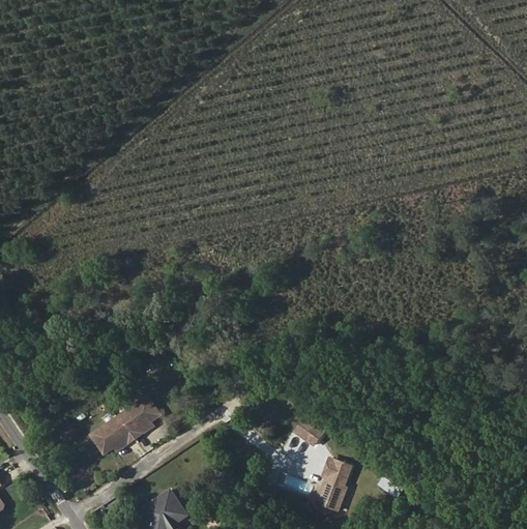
[(139,429),(150,421),(159,415),(147,395),(118,415),(134,438),(142,433),(139,429)]
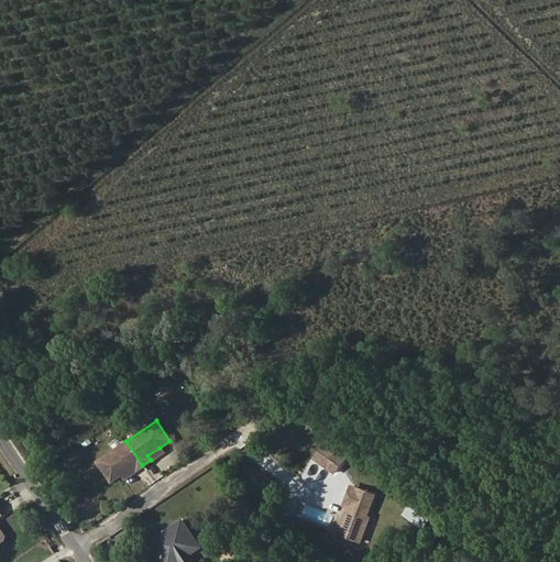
[(326,466),(337,451),(322,440),(311,454),(326,466)]
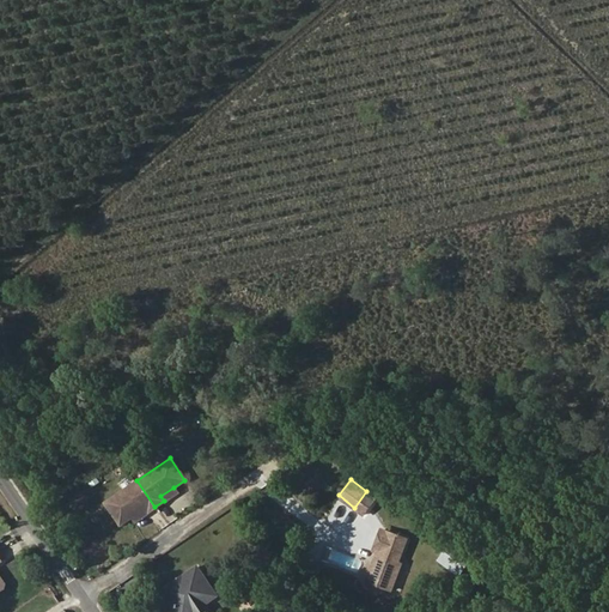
[(148,511),(154,507),(136,480),(103,502),(119,527),(129,519),(145,508),(148,511)]
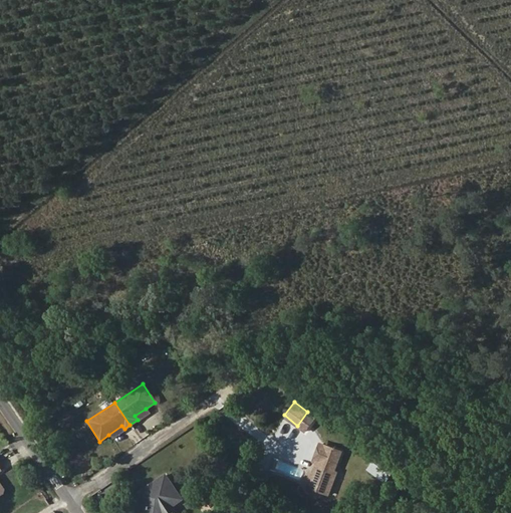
[(138,420),(148,414),(146,409),(135,416),(138,420)]
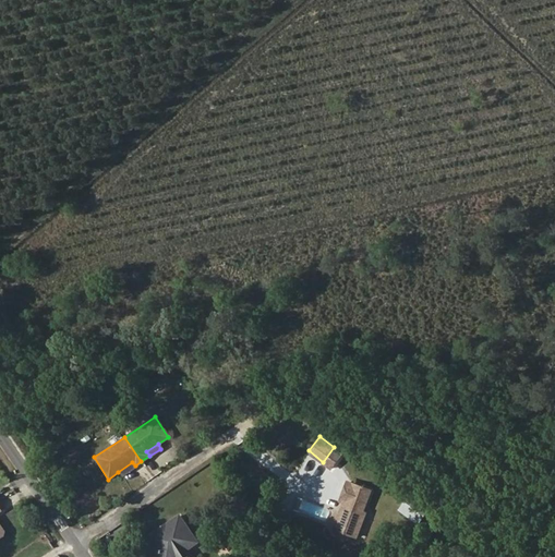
[(118,472),(121,475),(135,465),(132,462),(118,472)]
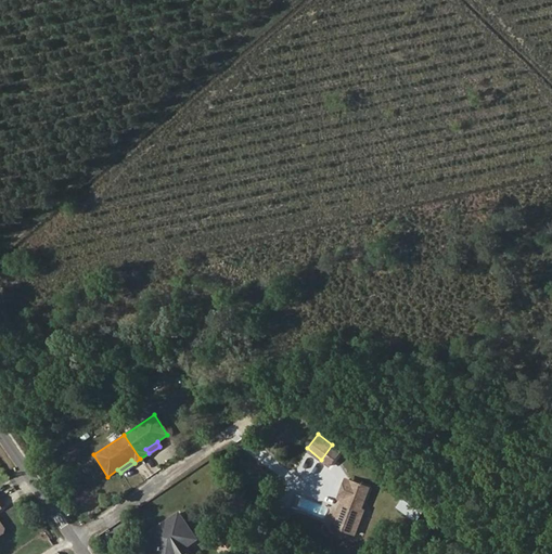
[(335,498),(341,501),(331,525),(355,535),(363,510),(360,509),(368,488),(345,478),(335,498)]
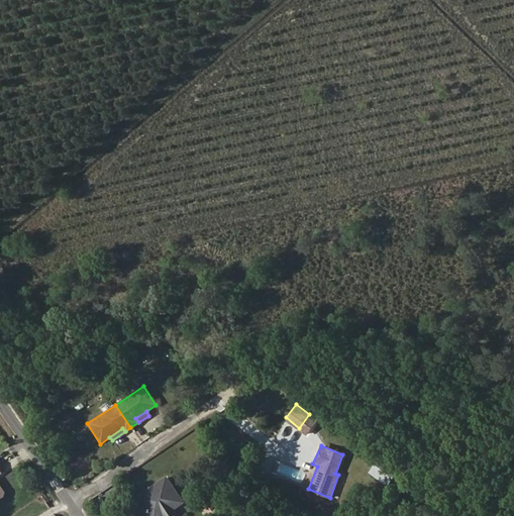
[(262,468),(254,476),(261,481),(266,475),(272,479),(274,477),(262,468)]
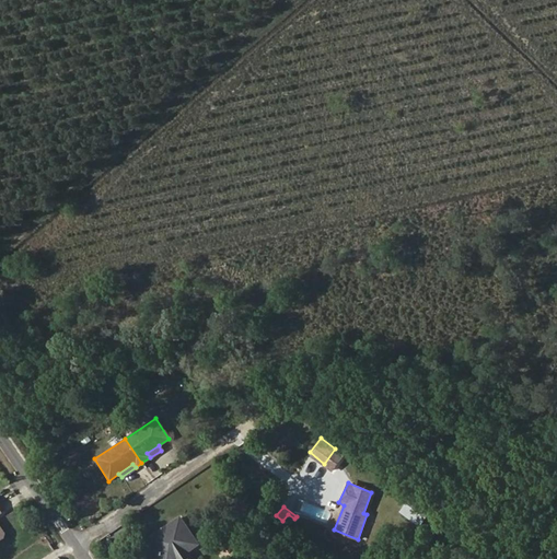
[(282,521),(289,525),(294,519),(288,514),(282,521)]
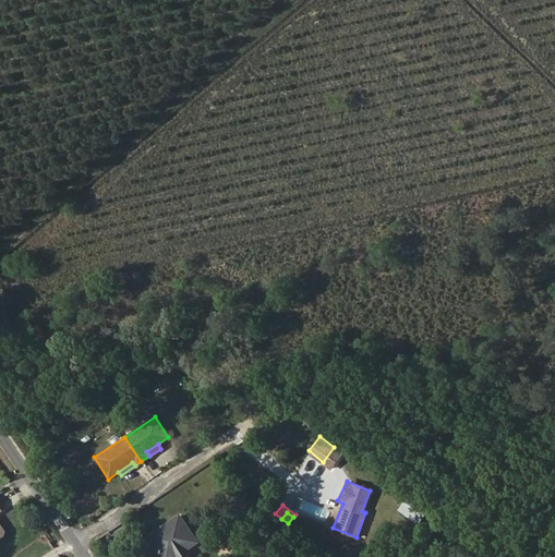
[(177,515),(146,535),(160,556),(171,556),(175,555),(170,547),(179,541),(183,547),(194,541),(177,515)]
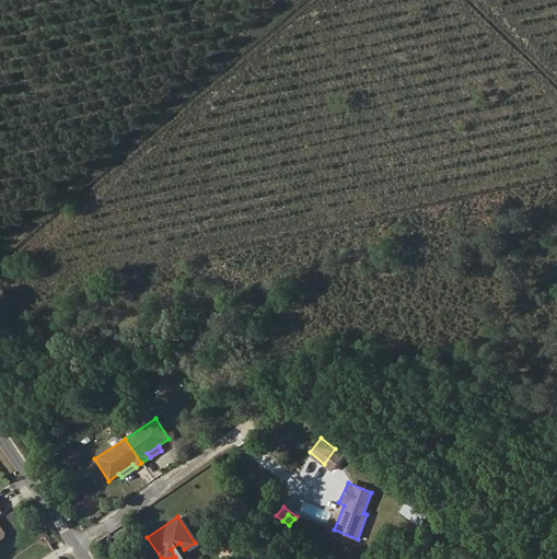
[(176,558),(182,558),(187,556),(184,549),(180,543),(171,549),(175,557),(176,558)]
